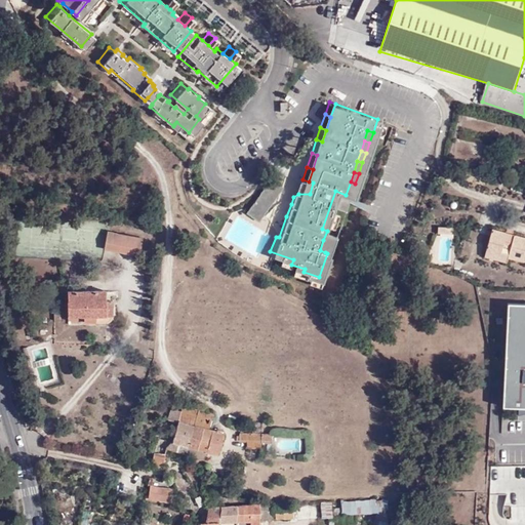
[(278,184),(267,174),(243,208),(254,216),(278,184)]
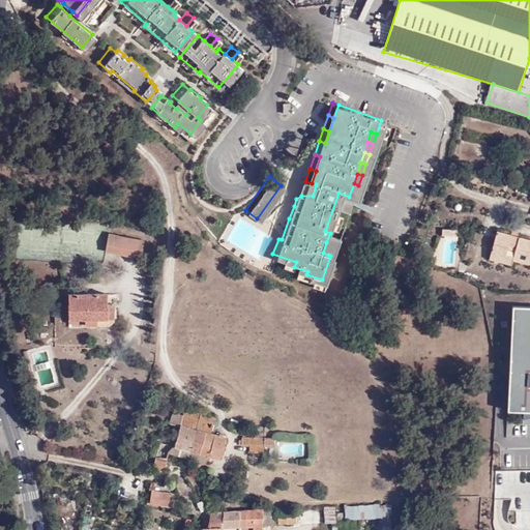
[(312,183),(305,181),(300,179),(293,198),(296,199),(301,196),(313,196),(316,184),(312,183)]
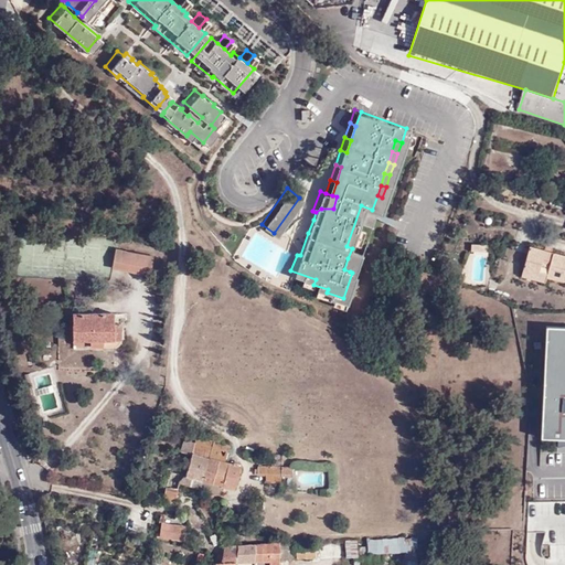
[(308,233),(305,233),(297,255),(300,255),(308,233)]
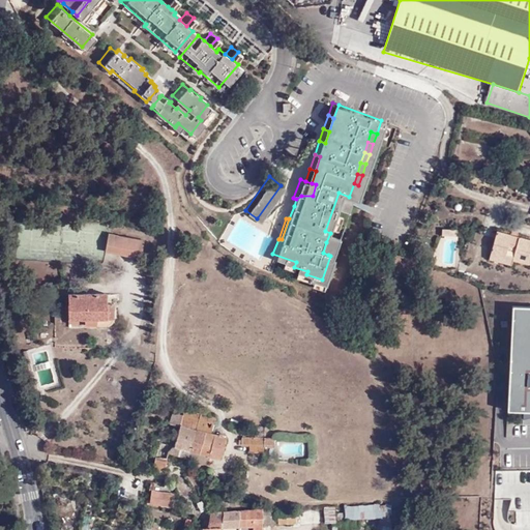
[(106,252),(138,259),(142,240),(109,233),(106,252)]
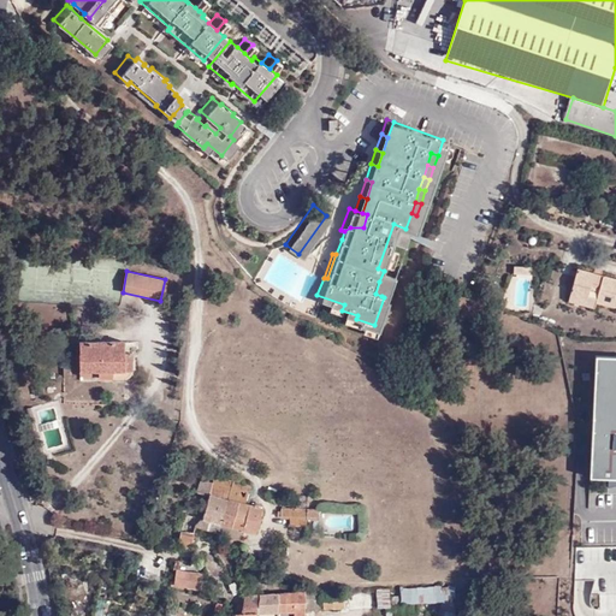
[(379,282),(386,284),(390,273),(384,271),(379,282)]
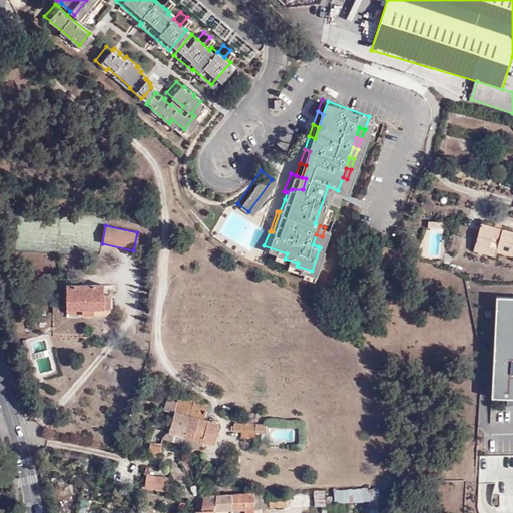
[(512,234),(478,225),(471,252),(492,259),(494,253),(512,259),(512,262),(512,234)]
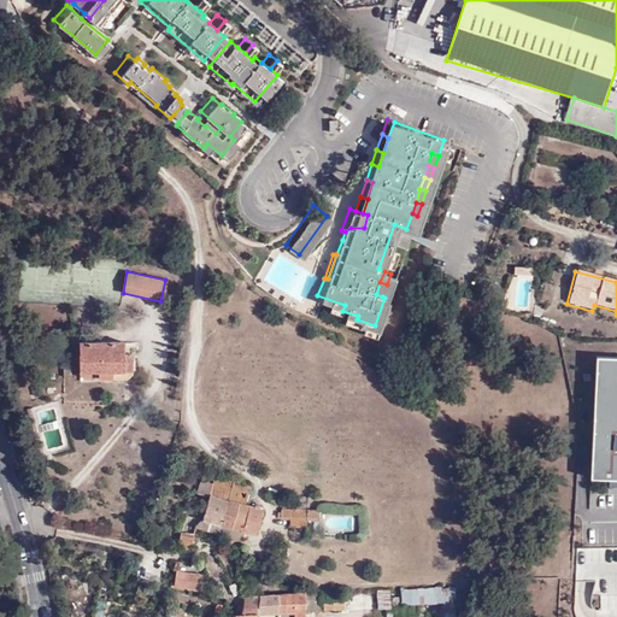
[(376,294),(382,297),(387,285),(380,282),(376,294)]
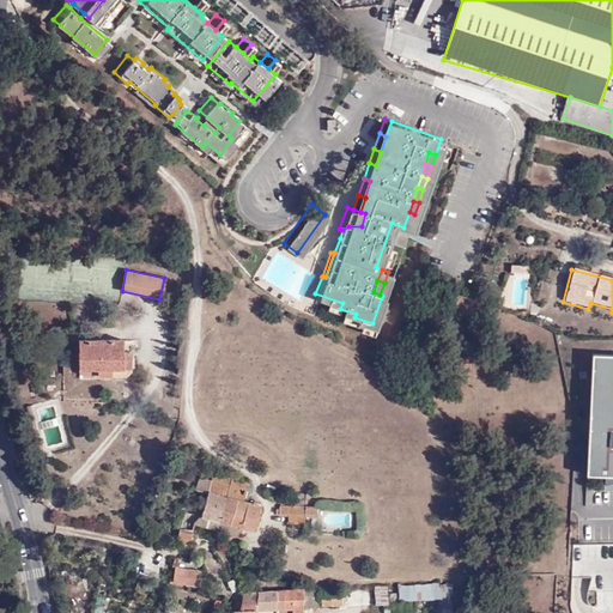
[(356,314),(340,309),(338,315),(353,320),(354,317),(356,314)]
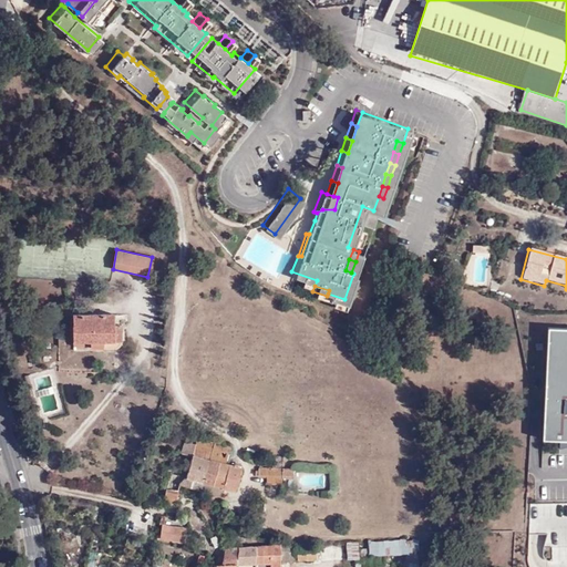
[(111,341),(111,326),(111,315),(71,315),(70,340),(86,341),(101,341),(111,341)]
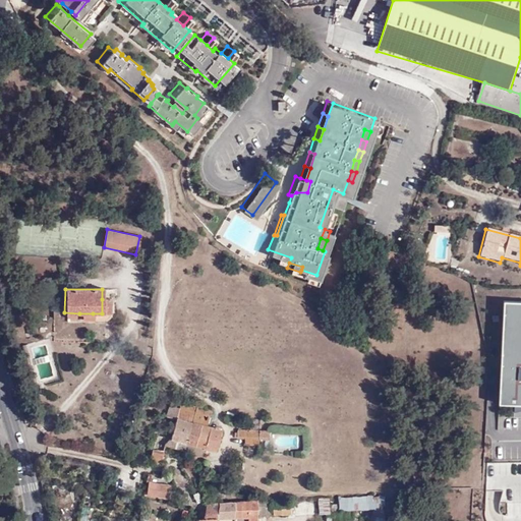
[(520,301),(506,301),(500,409),(520,408),(520,301)]
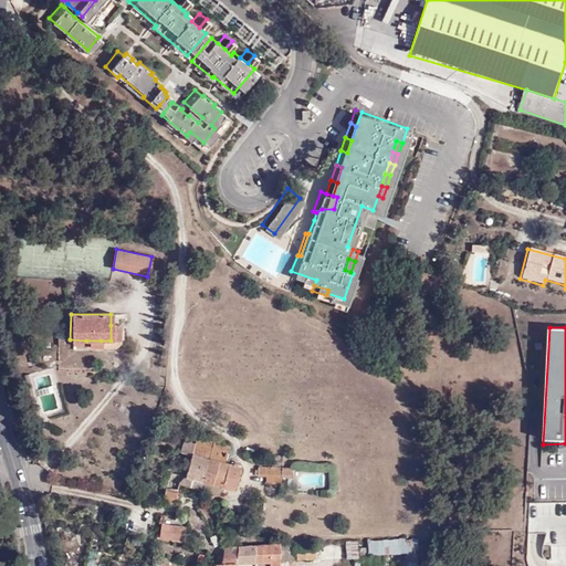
[(212,448),(213,442),(198,438),(197,444),(212,448)]
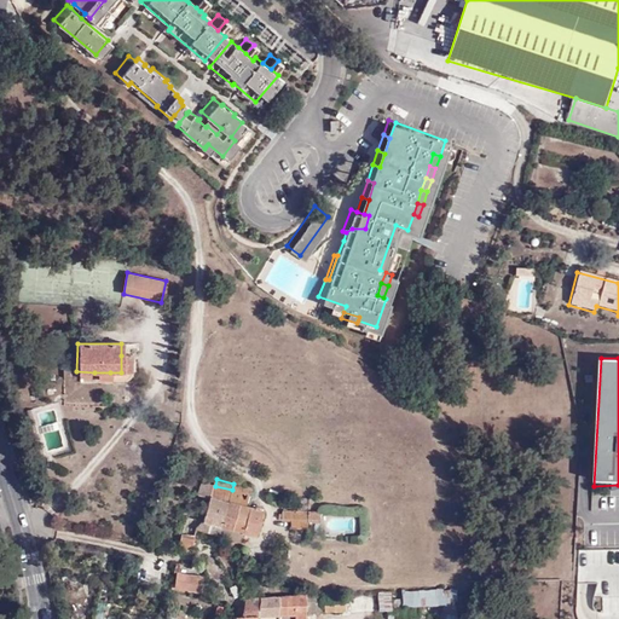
[(223,538),(232,490),(215,486),(204,482),(200,495),(212,498),(206,524),(197,528),(184,526),(180,551),(190,554),(190,548),(195,547),(197,531),(223,538)]
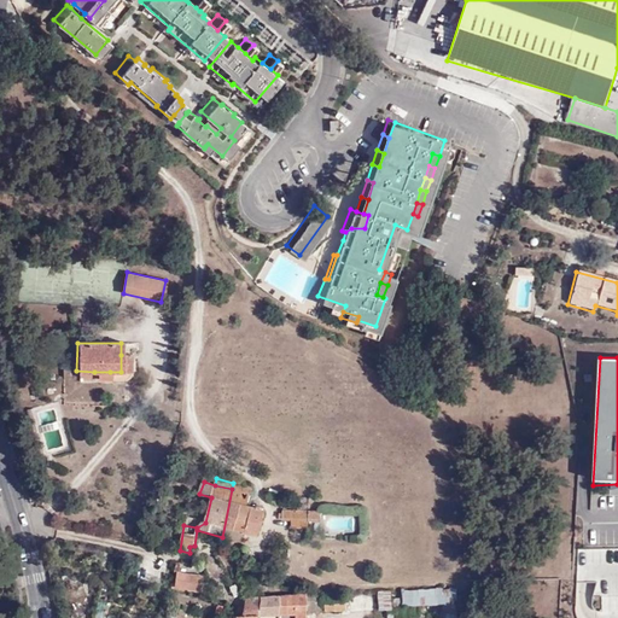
[(251,487),(233,483),(232,489),(222,537),(243,543),(246,534),(257,537),(266,512),(248,506),(251,487)]
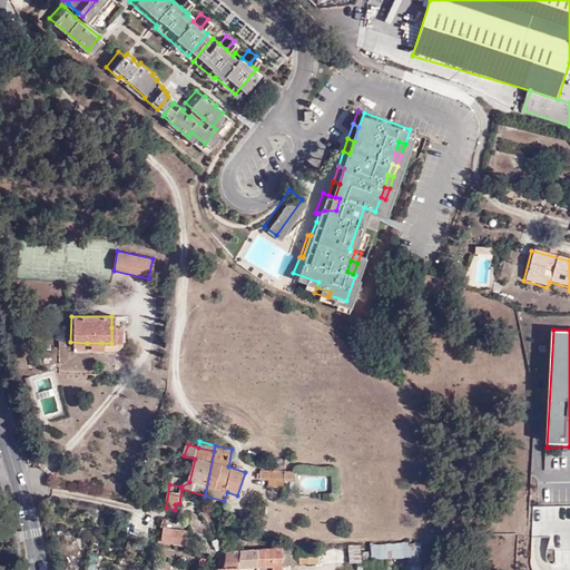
[(285,481),(285,471),(262,470),(261,480),(268,481),(268,488),(285,488),(285,481)]
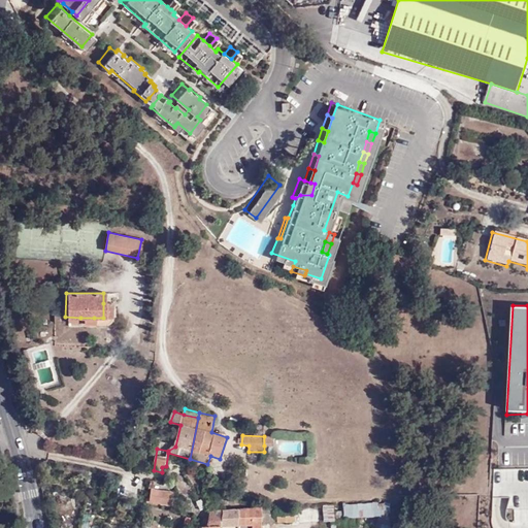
[(527,480),(498,480),(497,515),(527,515),(527,480)]
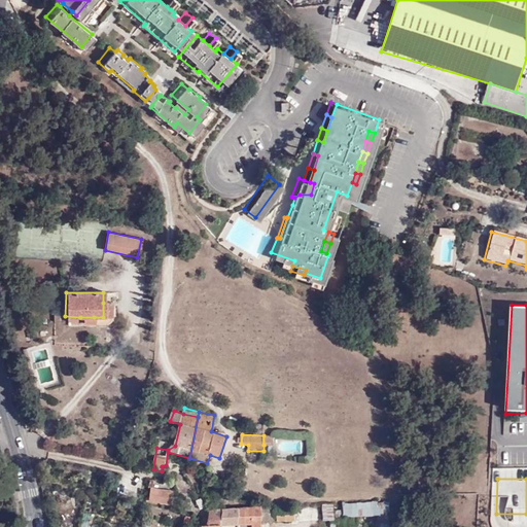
[(161,500),(162,489),(151,487),(149,498),(161,500)]
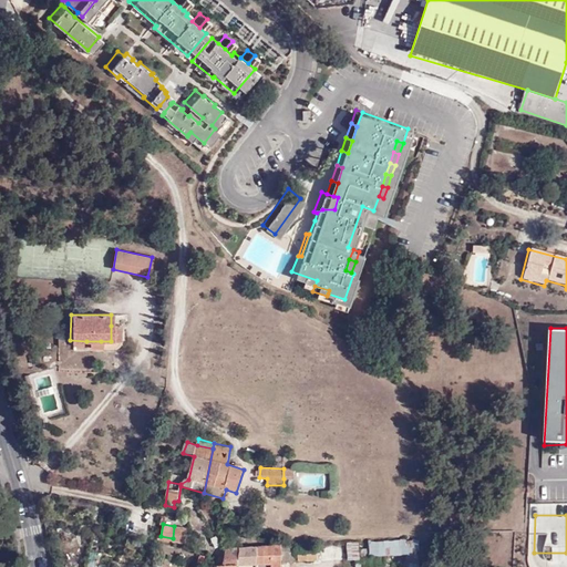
[(187,528),(174,526),(173,538),(185,540),(187,528)]
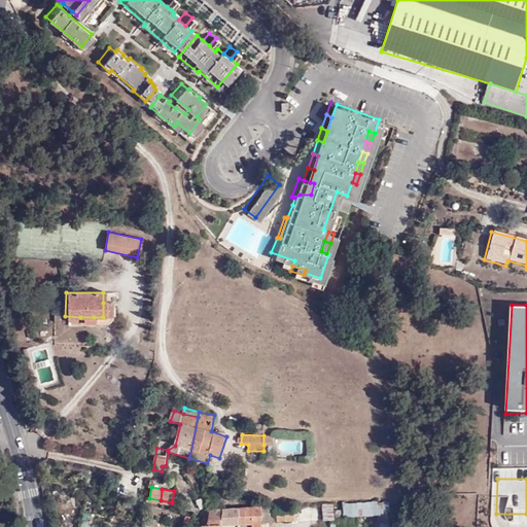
[(339,518),(354,518),(373,518),(373,526),(387,526),(386,504),(338,506),(338,513),(329,513),(328,507),(321,507),(320,524),(330,523),(329,526),(334,526),(339,526),(339,518)]
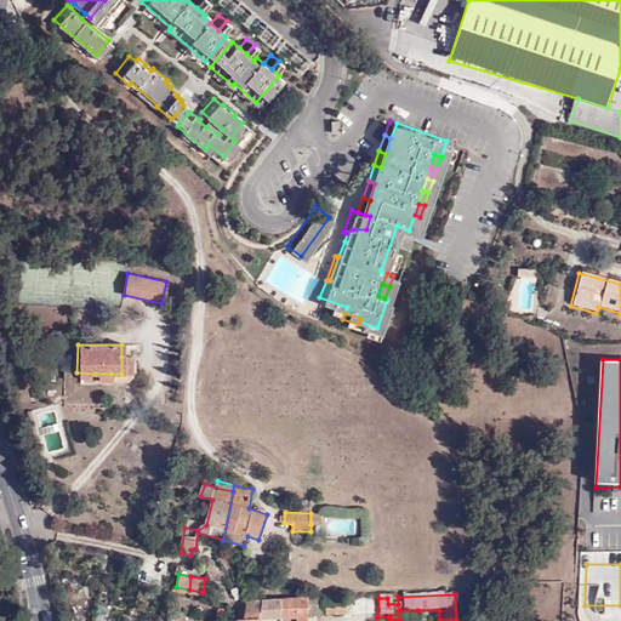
[(307,615),(326,615),(326,596),(307,597),(307,615)]
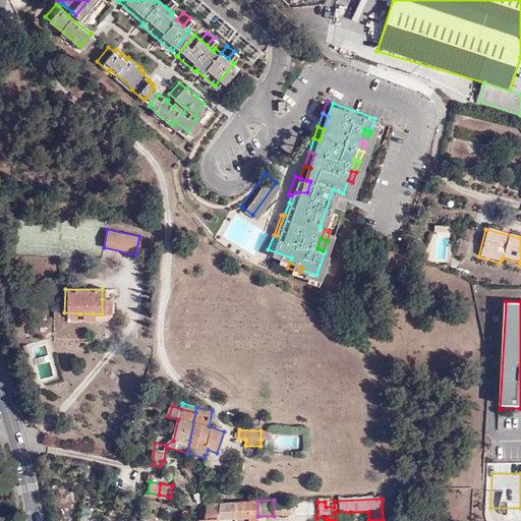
[(233,502),(232,520),(256,520),(257,516),(257,501),(233,502)]
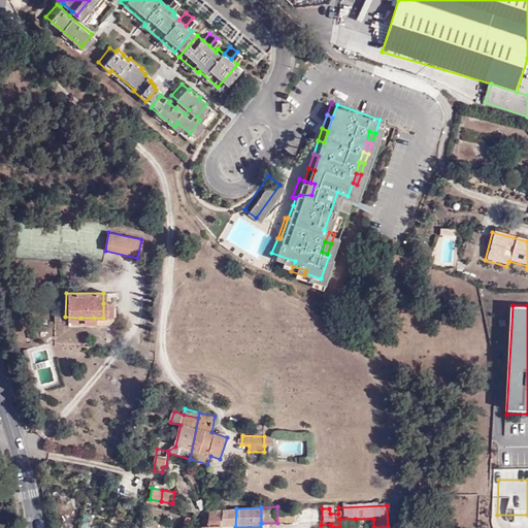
[(201,517),(200,525),(199,527),(235,527),(236,508),(234,508),(207,509),(206,517),(201,517)]
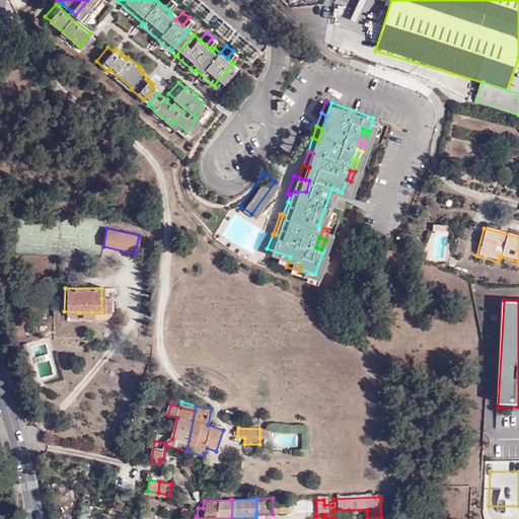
[(349,518),(349,510),(334,510),(334,518),(349,518)]
